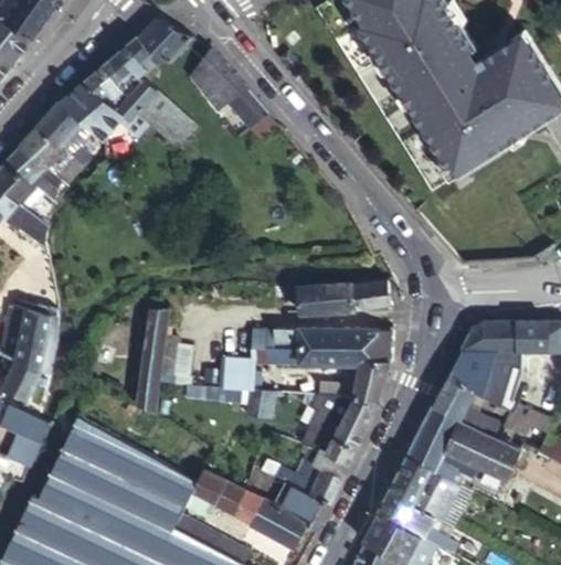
[(57,0),(2,0),(0,4),(0,17),(31,39),(57,0)]
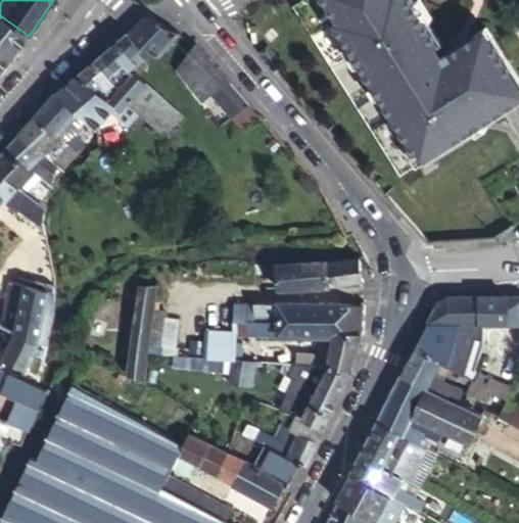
[(396,184),(518,104),(518,91),(482,35),(453,54),(439,63),(433,54),(437,51),(404,0),(312,0),(288,15),(396,184)]
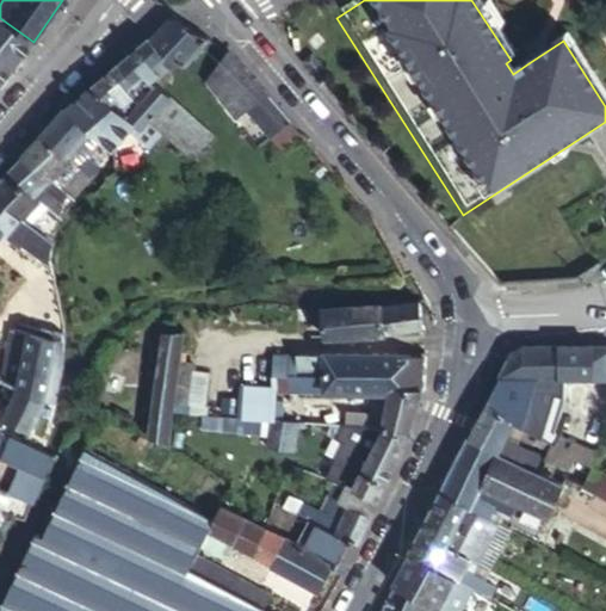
[(0,85),(33,42),(0,18),(0,85)]
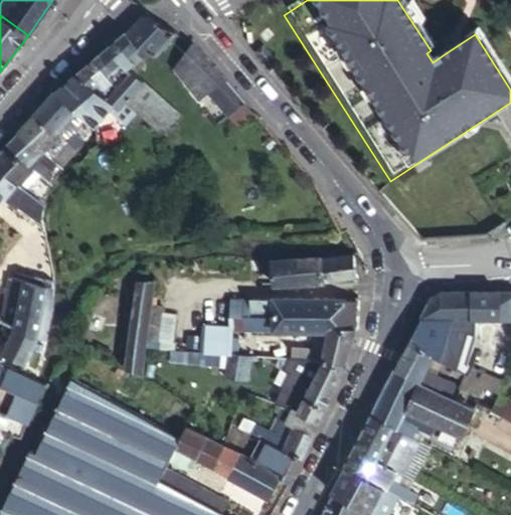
[(154,56),(173,33),(142,17),(125,34),(136,50),(138,52),(143,47),(147,51),(154,56)]
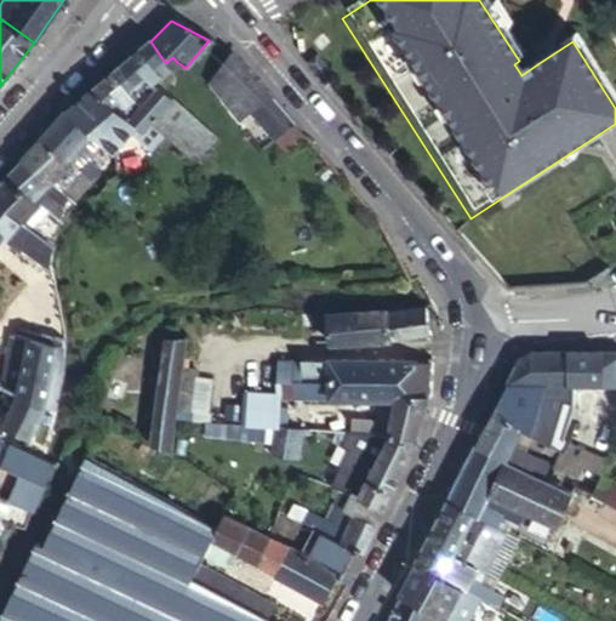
[(147,41),(118,66),(137,84),(146,77),(152,84),(160,77),(161,79),(171,70),(166,63),(164,61),(150,41),(147,41)]
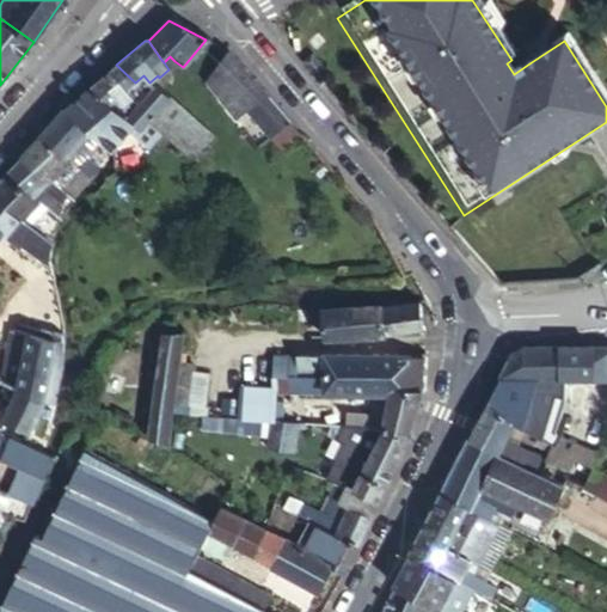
[(219,73),(226,51),(202,81),(212,91),(219,73)]
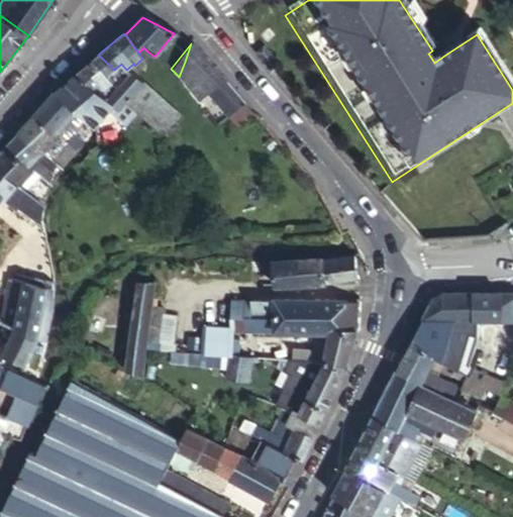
[(245,103),(191,43),(185,62),(210,88),(233,113),(245,103)]
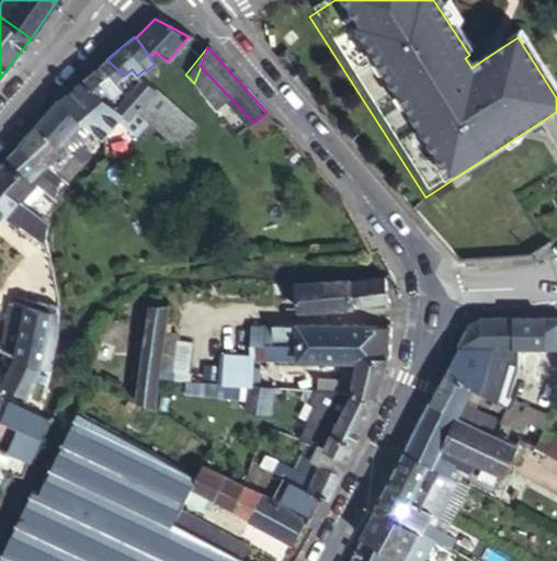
[(469,55),(465,58),(472,68),(486,58),(479,49),(469,55)]
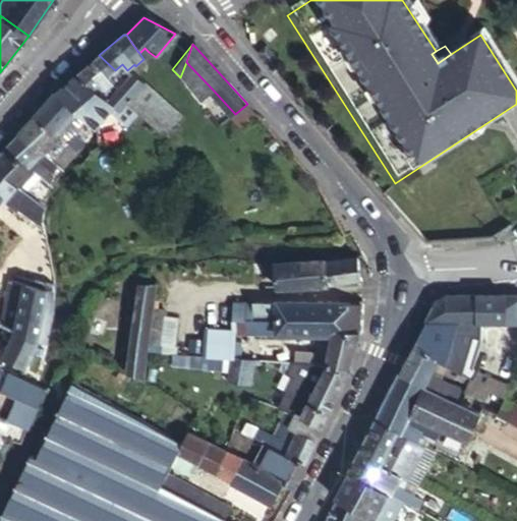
[(76,73),(94,89),(100,83),(105,90),(113,82),(108,76),(115,70),(99,55),(76,73)]
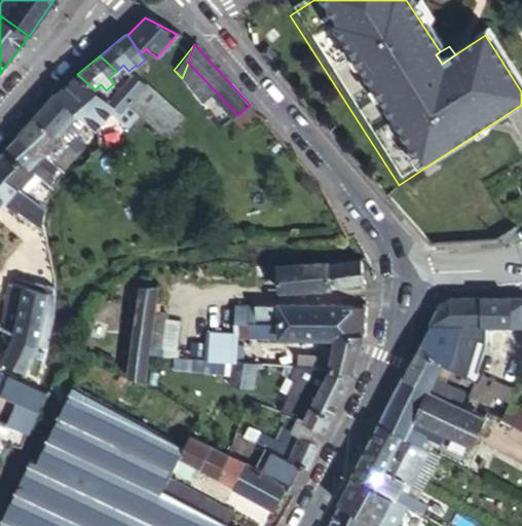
[(259,65),(271,79),(280,72),(267,58),(259,65)]
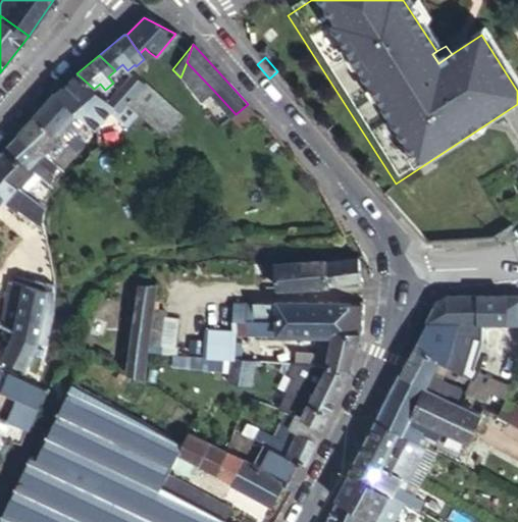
[(187,62),(180,77),(200,99),(212,89),(187,62)]
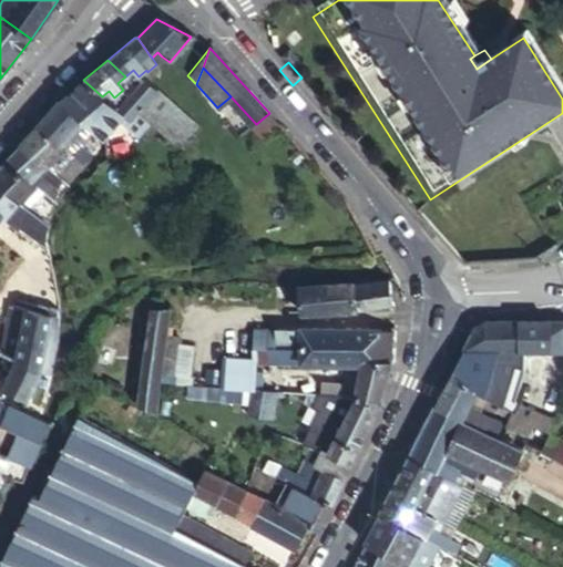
[(83,80),(59,101),(83,122),(104,141),(105,140),(125,119),(116,110),(112,106),(102,96),(83,80)]
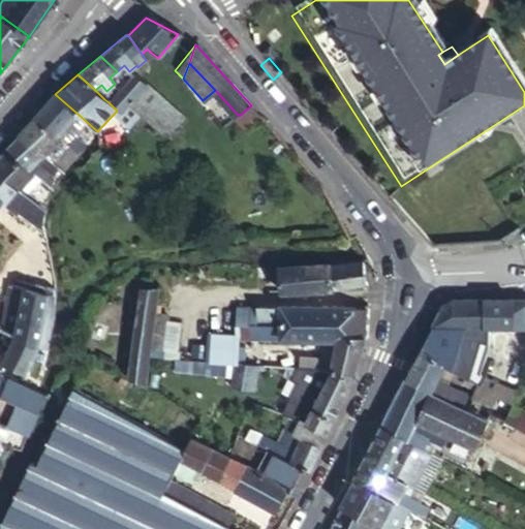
[(133,75),(109,102),(117,111),(122,115),(129,106),(165,137),(183,118),(133,75)]
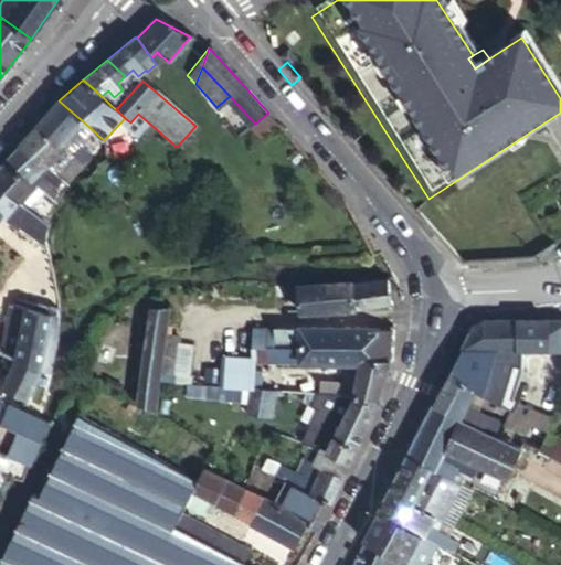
[(83,121),(59,100),(38,124),(63,144),(83,121)]
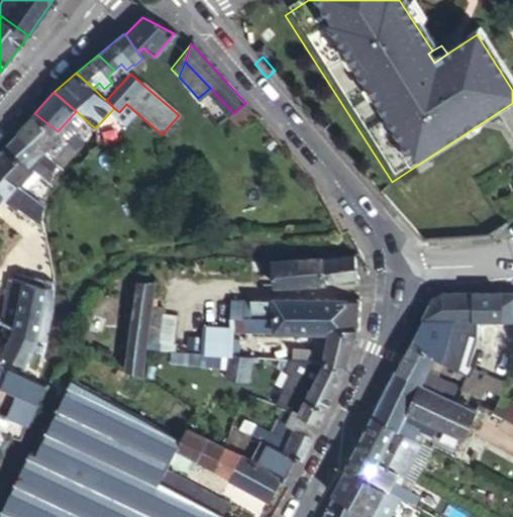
[(255,115),(245,103),(233,113),(228,117),(238,129),(255,115)]
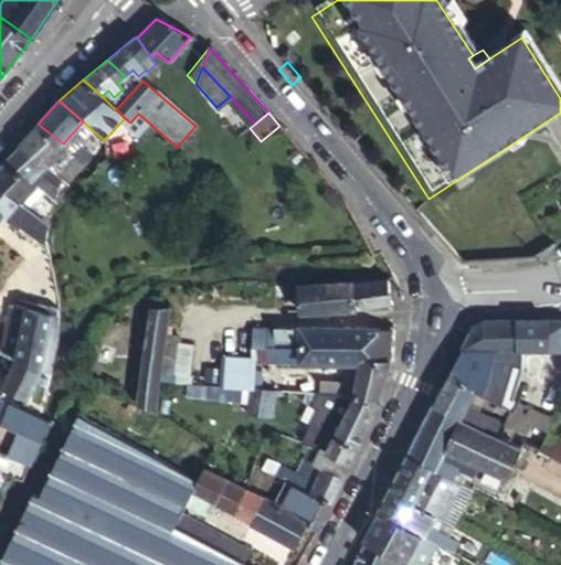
[(63,144),(38,124),(20,142),(46,161),(63,144)]
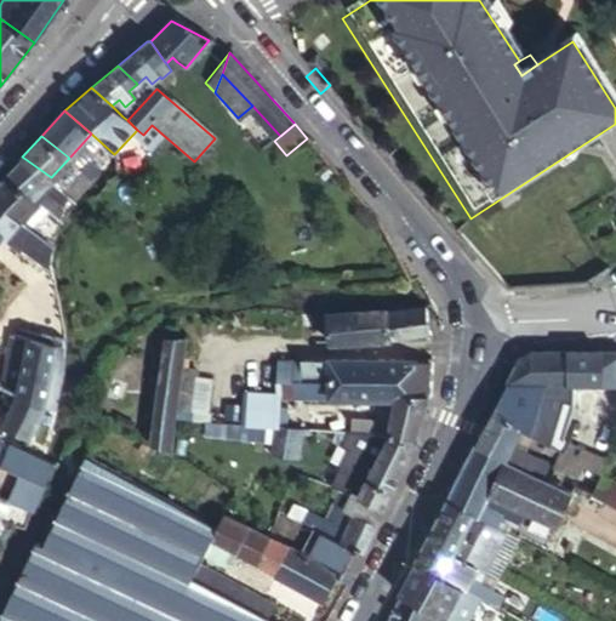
[(51,177),(22,157),(4,176),(40,200),(51,208),(64,216),(73,199),(46,182),(51,177)]
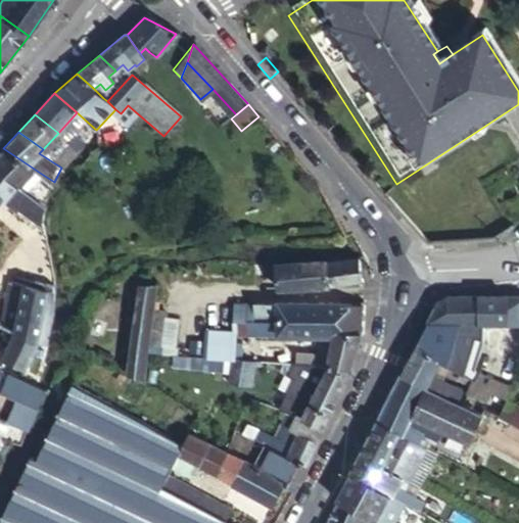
[(67,140),(58,133),(43,149),(53,155),(64,143),(67,140)]
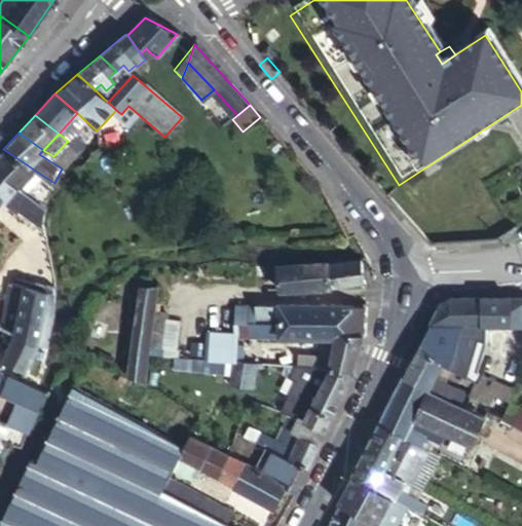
[(53,156),(65,164),(77,153),(65,144),(53,156)]
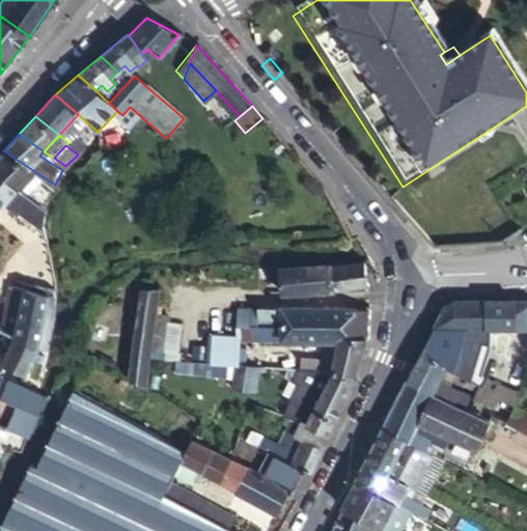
[(34,171),(3,150),(0,154),(0,170),(21,186),(34,171)]
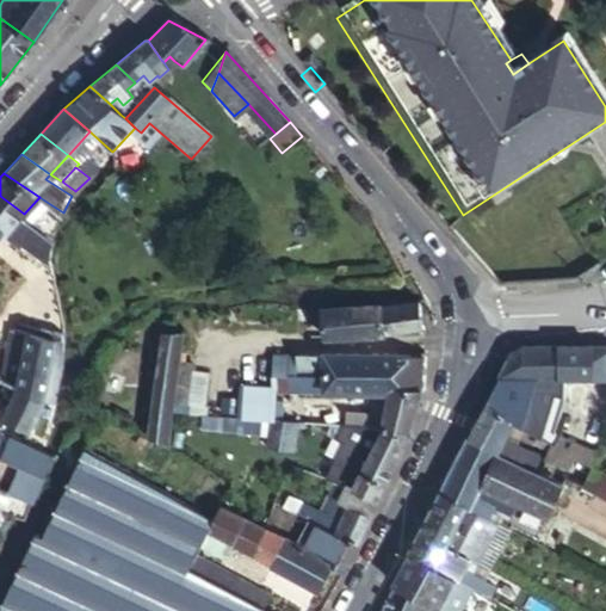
[(24,214),(0,196),(0,223),(6,228),(44,258),(54,235),(32,220),(24,214)]
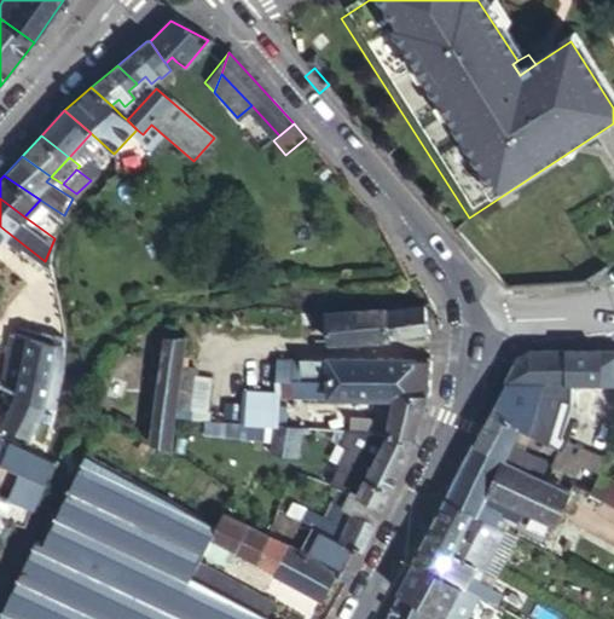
[(33,223),(51,207),(40,200),(24,217),(33,223)]
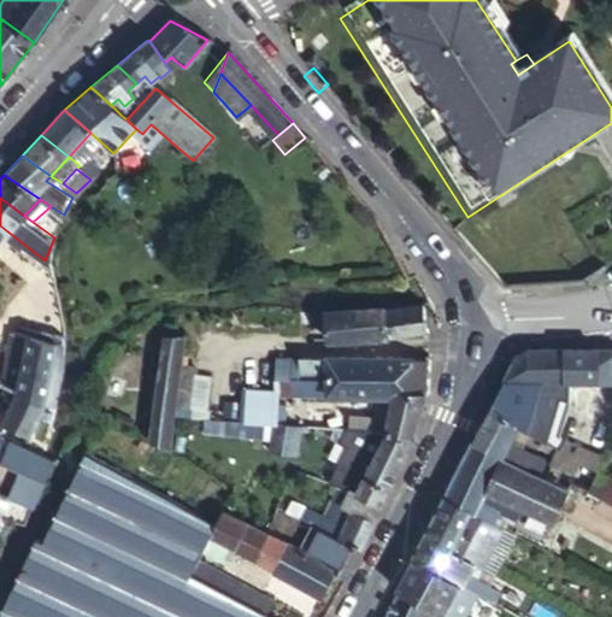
[(0,274),(10,278),(15,270),(0,263),(0,274)]
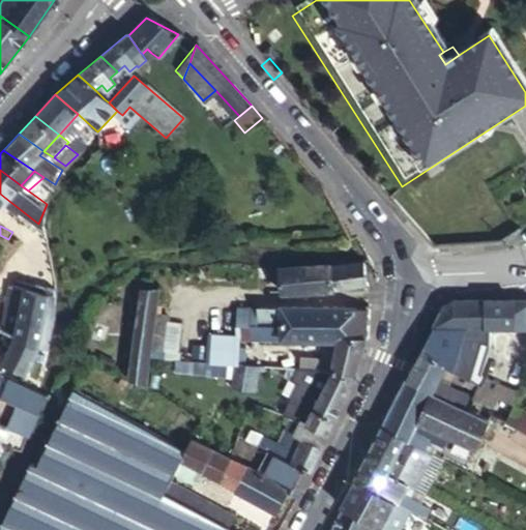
[(366,290),(361,261),(330,265),(332,292),(352,289),(352,291),(366,290)]
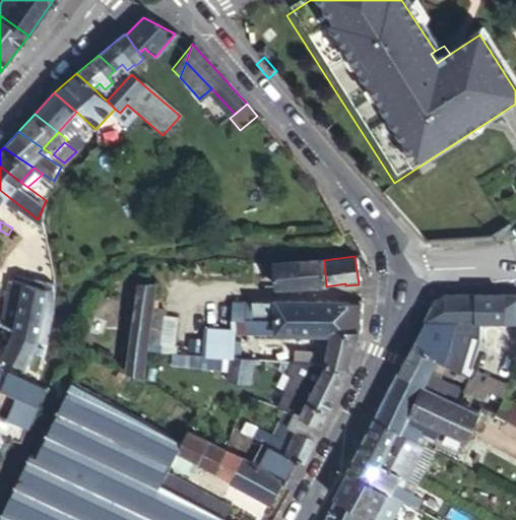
[(19,266),(0,257),(0,272),(14,278),(19,266)]
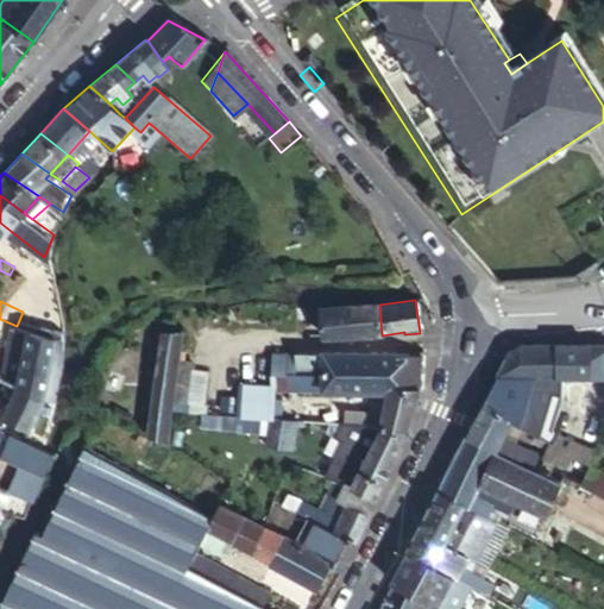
[(353,338),(382,336),(379,305),(351,307),(353,338)]
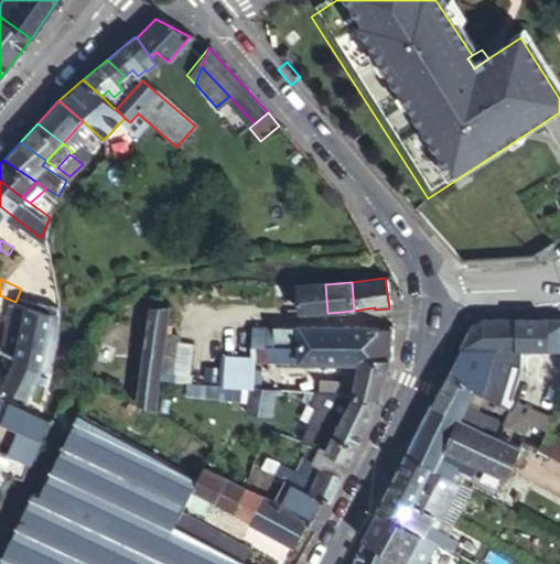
[(325,284),(278,288),(280,313),(327,313),(325,284)]
